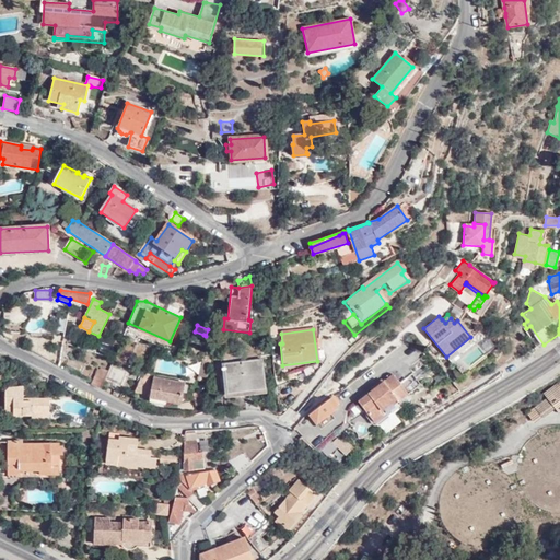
[(107,371),(106,374),(104,377),(120,384),(127,369),(111,362),(107,371)]
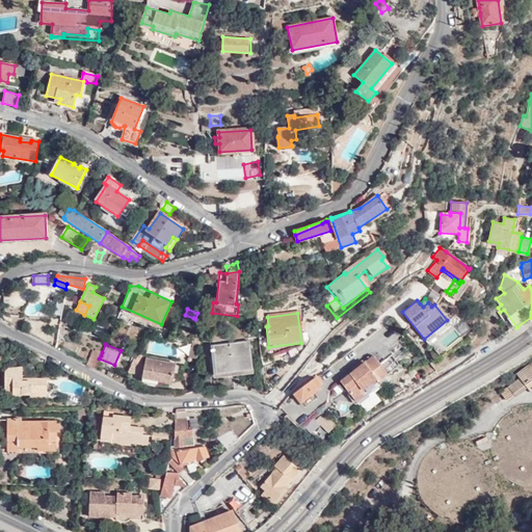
[(246,344),(210,348),(213,377),(249,374),(246,344)]
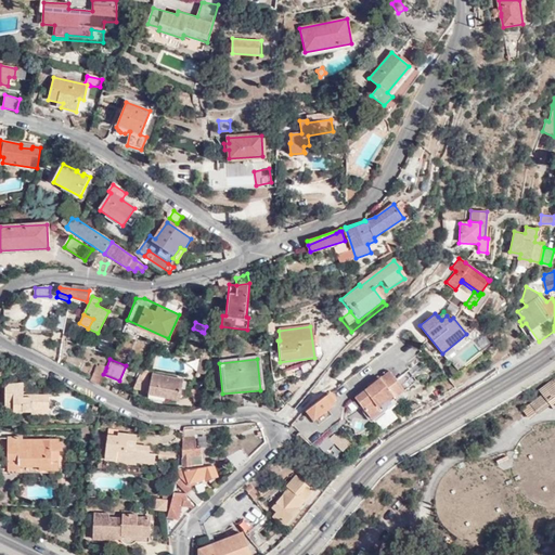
[(88,378),(100,384),(102,377),(103,374),(105,371),(106,368),(95,363),(88,378)]
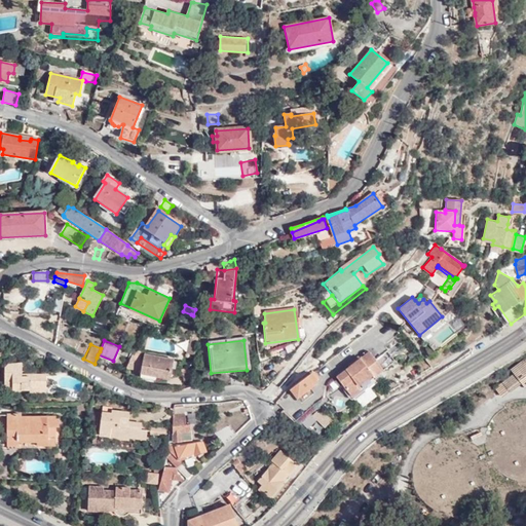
[(140,373),(171,378),(174,359),(145,353),(143,360),(140,359),(142,351),(136,350),(127,368),(141,370),(140,373)]
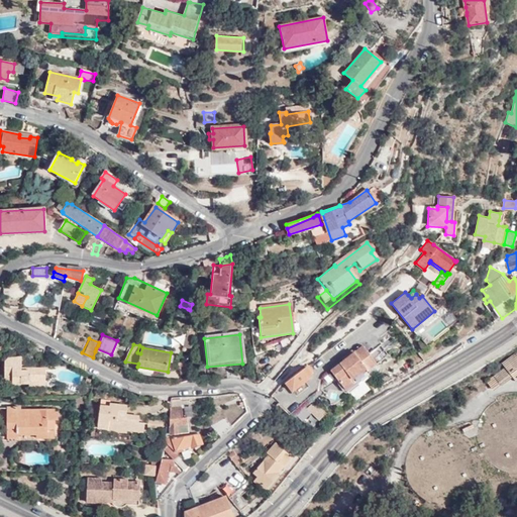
[(347,391),(368,376),(365,372),(377,363),(364,344),(331,371),(347,391)]
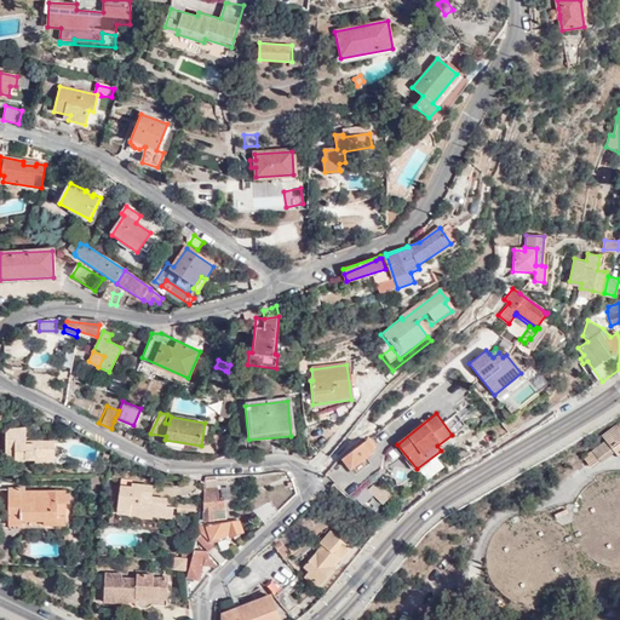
[(458,414),(445,423),(452,434),(465,425),(458,414)]
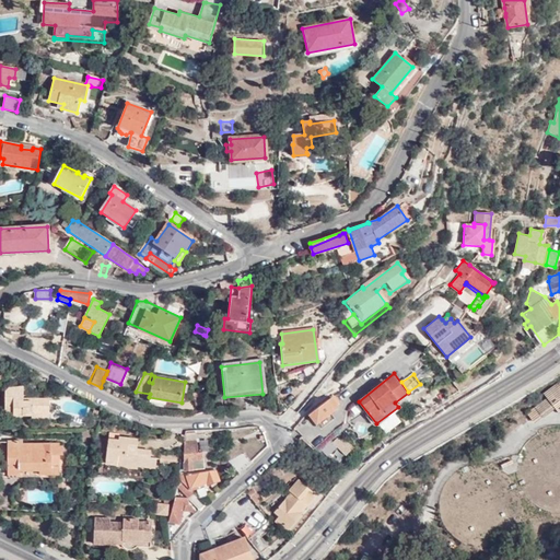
[(559,382),(546,393),(549,397),(557,407),(559,410),(559,382)]
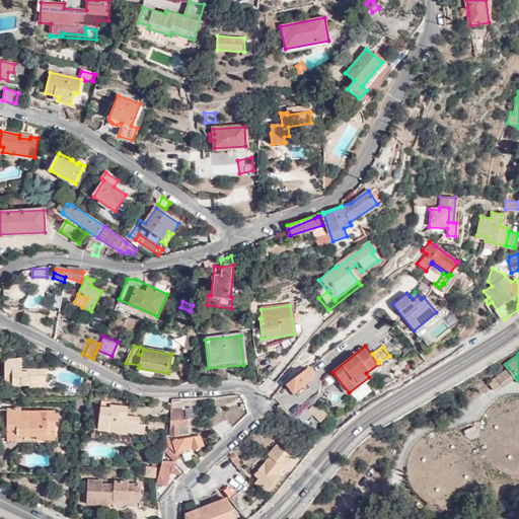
[(13,387),(30,387),(30,383),(48,384),(48,373),(23,372),(23,361),(10,361),(7,364),(6,383),(13,384),(13,387)]
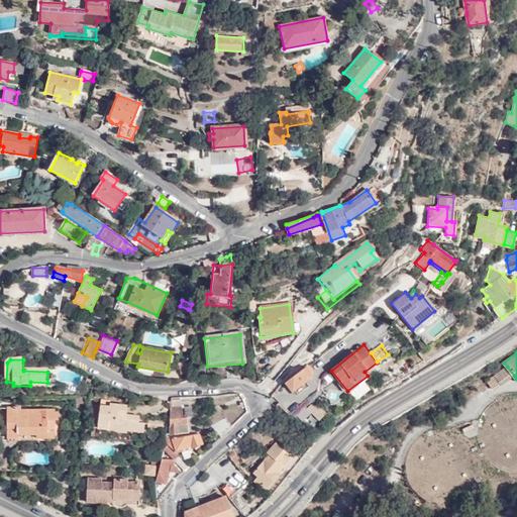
[(293,391),(313,375),(307,367),(306,366),(286,383),(293,391)]
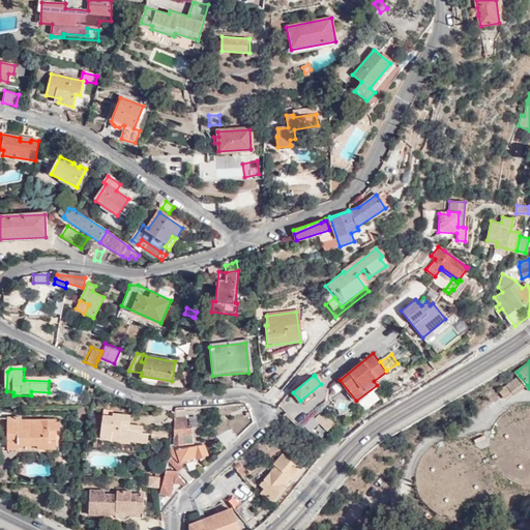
[(508,400),(527,385),(520,376),(509,383),(514,390),(506,398),(508,400)]
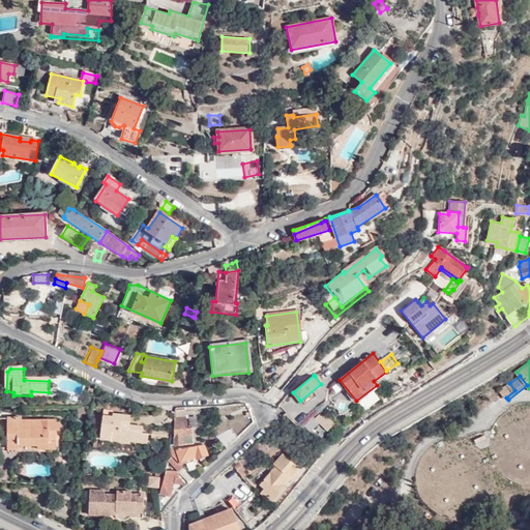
[(248,390),(258,389),(251,378),(246,378),(244,383),(248,390)]
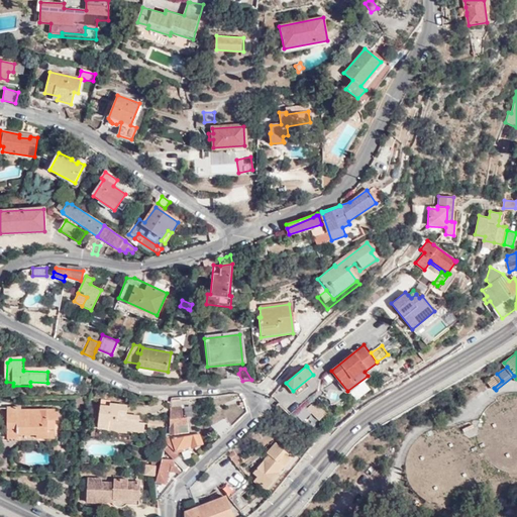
[(489,380),(494,388),(502,381),(497,374),(489,380)]
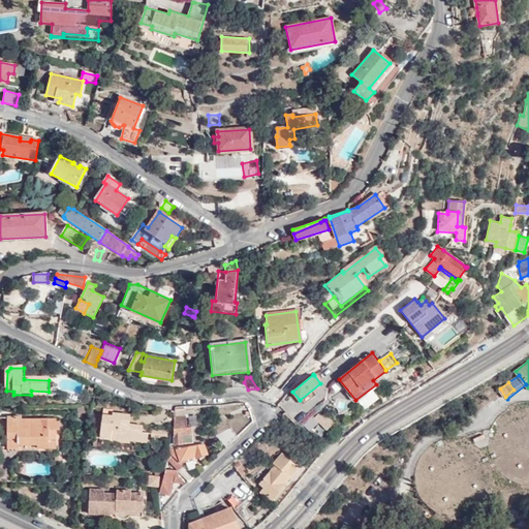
[(365,397),(372,405),(379,399),(373,391),(365,397)]
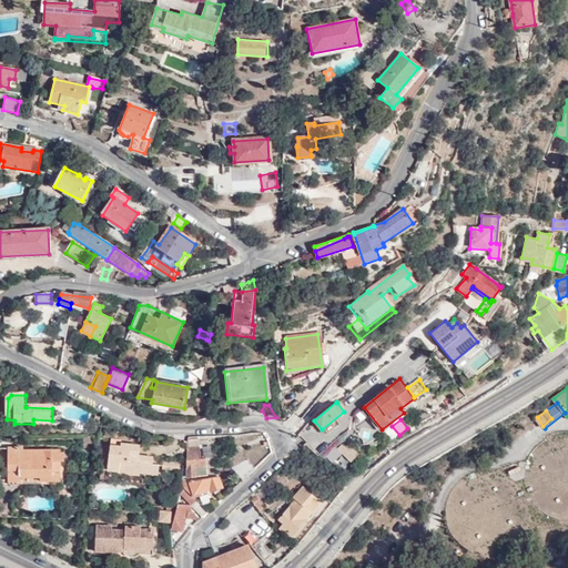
[(203,439),(188,438),(188,477),(208,478),(208,462),(203,462),(203,439)]
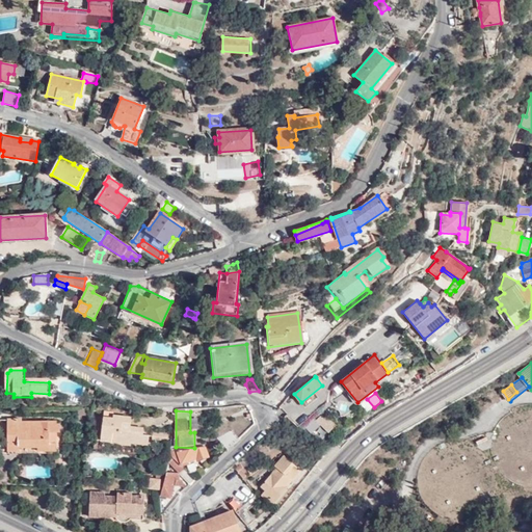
[(150,435),(144,435),(133,435),(133,429),(130,429),(130,420),(112,419),(112,422),(103,422),(102,443),(112,444),(112,445),(132,446),(132,444),(150,445),(150,435)]
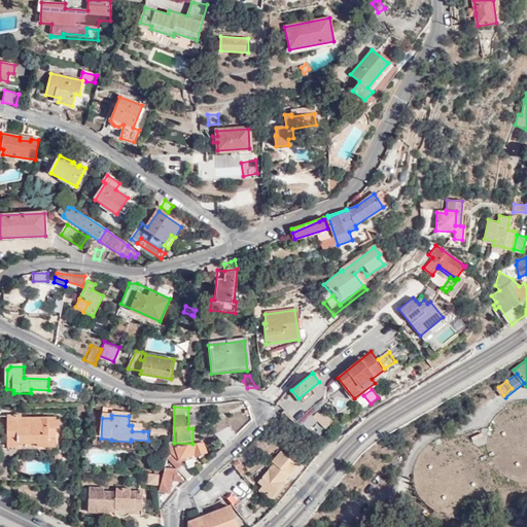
[(28,443),(38,443),(46,443),(46,449),(55,449),(55,421),(22,420),(22,418),(7,418),(7,451),(27,451),(27,449),(28,443)]
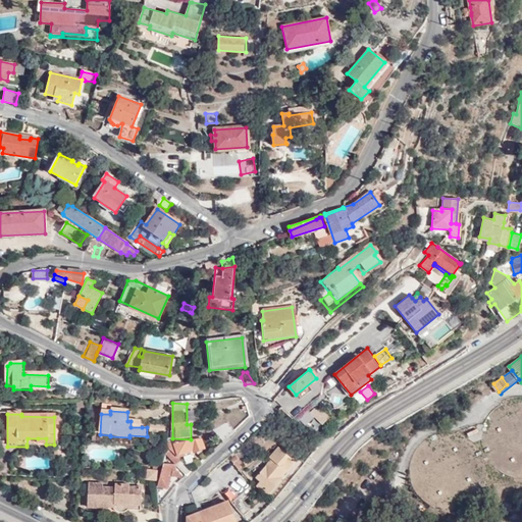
[(307,414),(299,422),(310,433),(318,424),(307,414)]
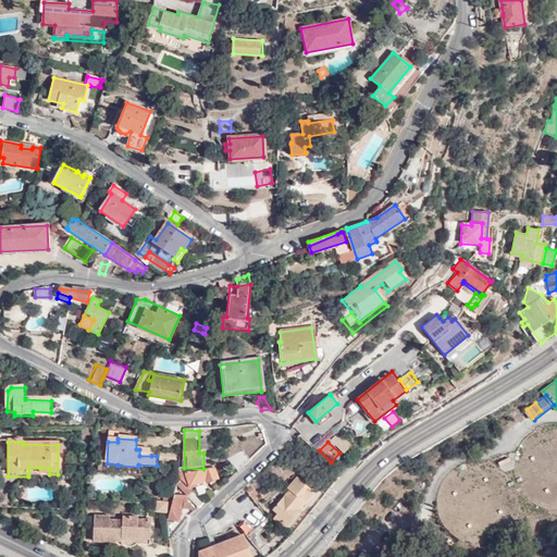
[(177,460),(177,450),(161,450),(160,460),(177,460)]
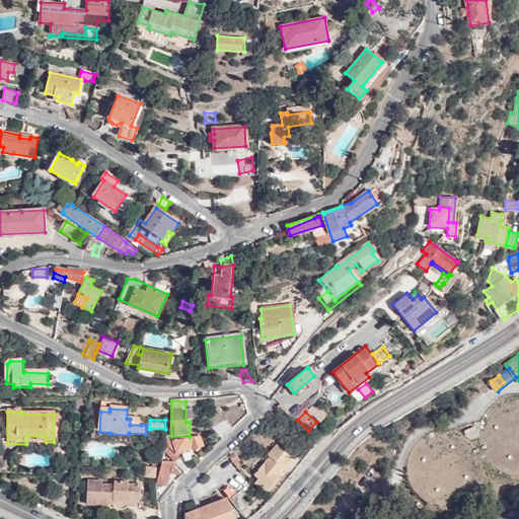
[(224,439),(235,428),(229,421),(214,428),(215,429),(224,439)]
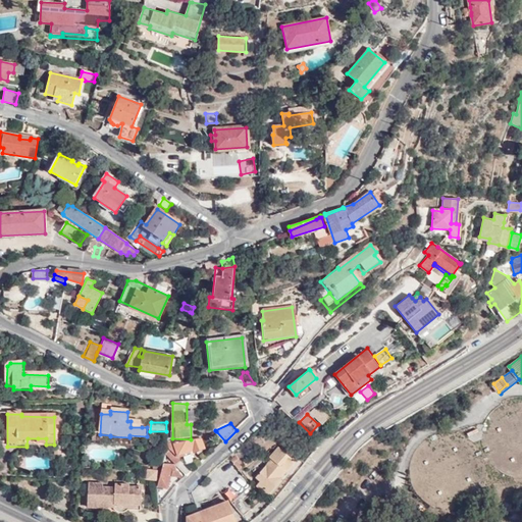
[(174,445),(175,446),(179,457),(187,455),(186,452),(195,450),(196,452),(204,450),(202,439),(202,438),(174,445)]
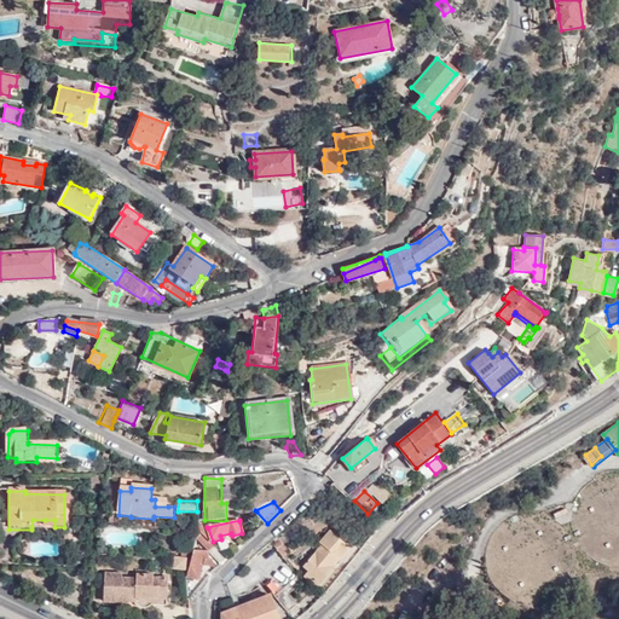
[(196,541),(223,567),(230,561),(198,530),(196,541)]
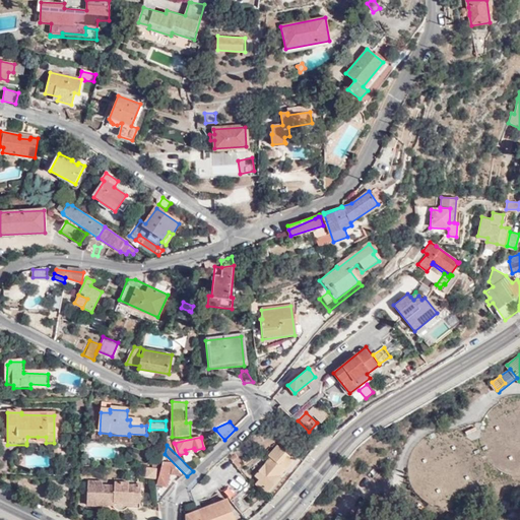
[(296,460),(277,445),(269,454),(271,456),(254,476),(258,479),(256,482),(267,493),(281,476),(279,474),(285,467),(288,469),(296,460)]
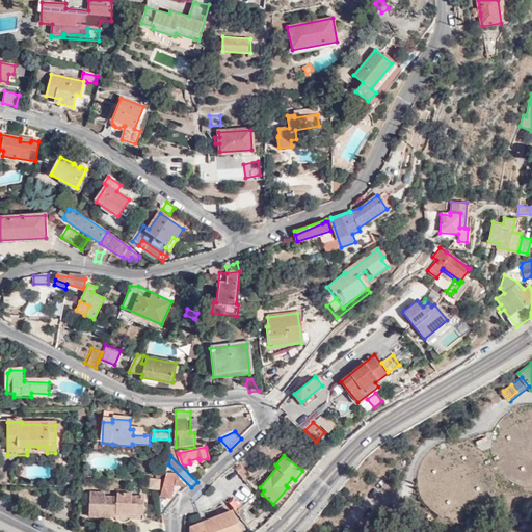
[(244,470),(240,462),(234,468),(244,480),(247,478),(243,471),(244,470)]
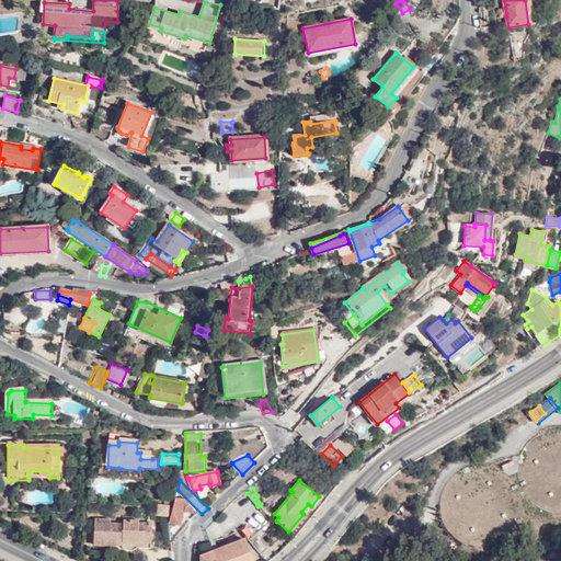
[(174,501),(170,523),(180,525),(183,512),(191,514),(191,511),(186,510),(185,506),(182,505),(183,502),(174,501)]
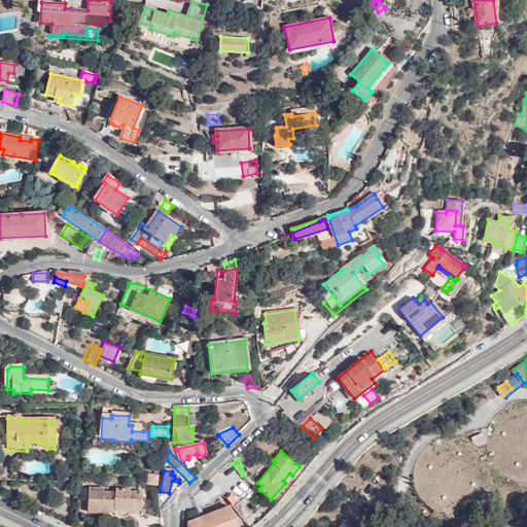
[(147,485),(159,486),(160,475),(148,473),(147,485)]
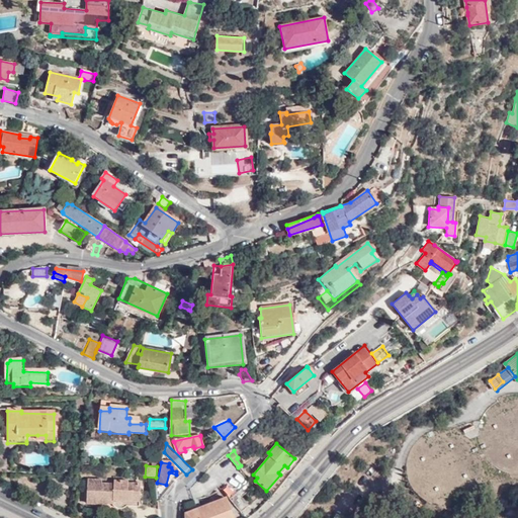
[(238,476),(245,487),(250,483),(242,471),(237,476),(238,476)]
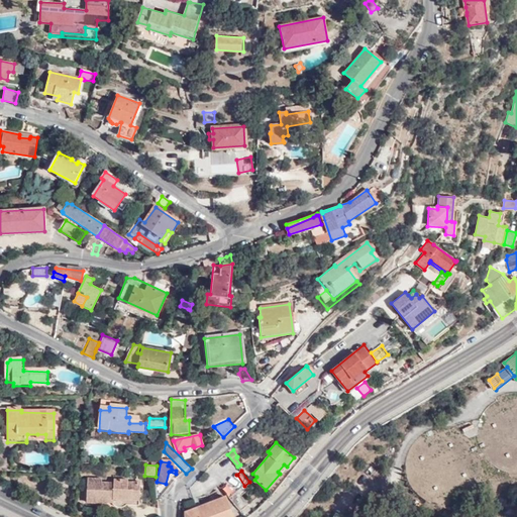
[(224,485),(233,496),(241,489),(244,486),(237,475),(236,475),(224,485)]
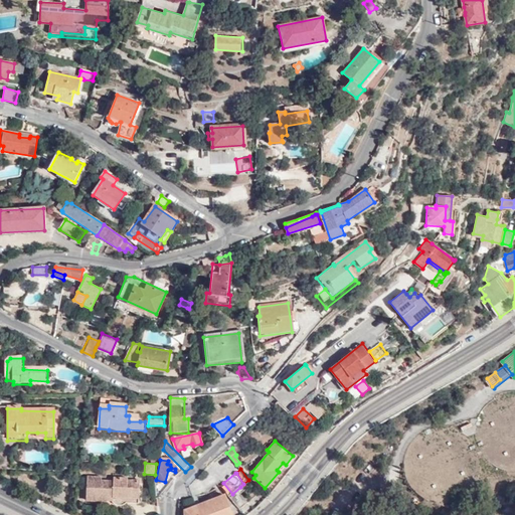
[(140,503),(140,497),(132,497),(132,491),(140,491),(140,479),(128,479),(128,477),(115,477),(114,481),(101,481),(101,477),(88,477),(88,503),(109,504),(109,501),(109,495),(114,494),(114,501),(116,504),(119,505),(123,505),(126,505),(130,503),(140,503)]
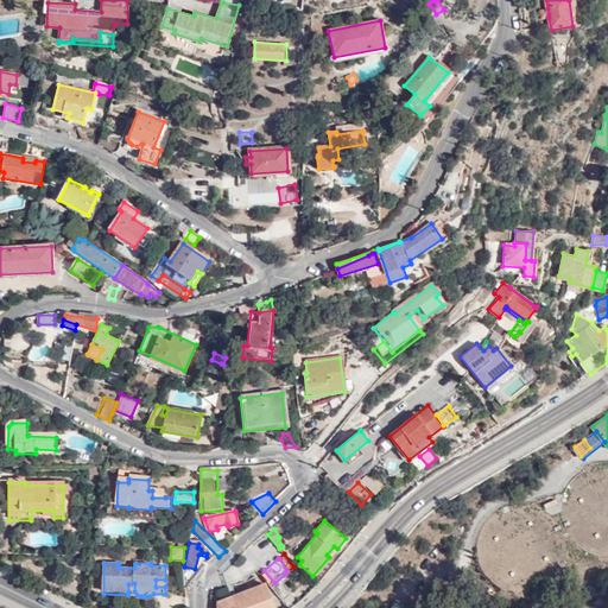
[(272,586),(284,601),(293,594),(280,578),(278,581),(272,586)]
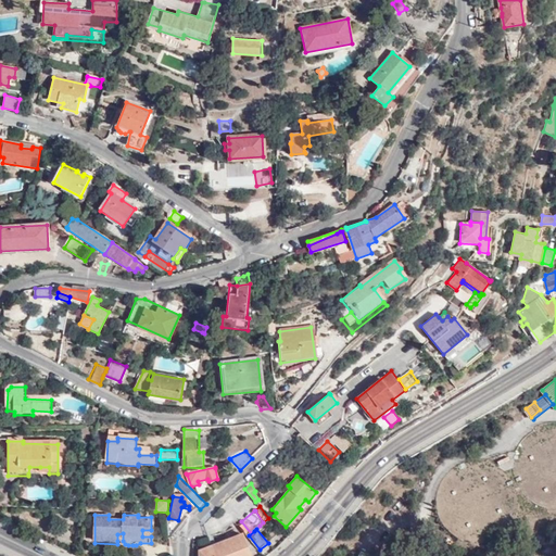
[(251,555),(243,533),(201,551),(200,555),(251,555)]
